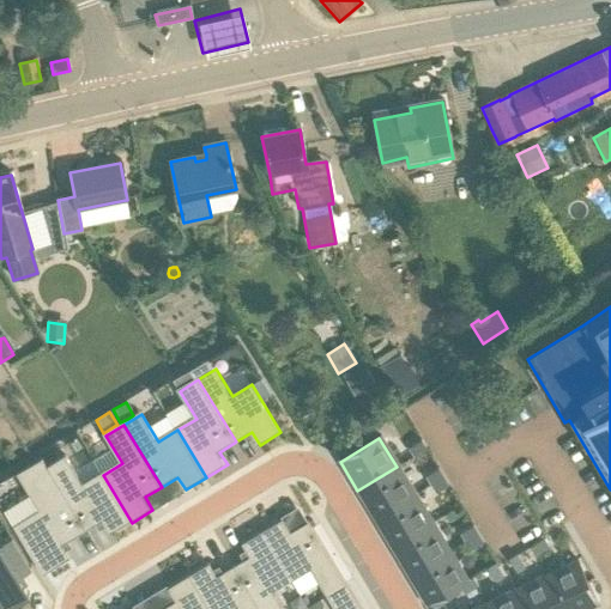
[(421,442),(407,450),(413,458),(425,451),(421,442)]
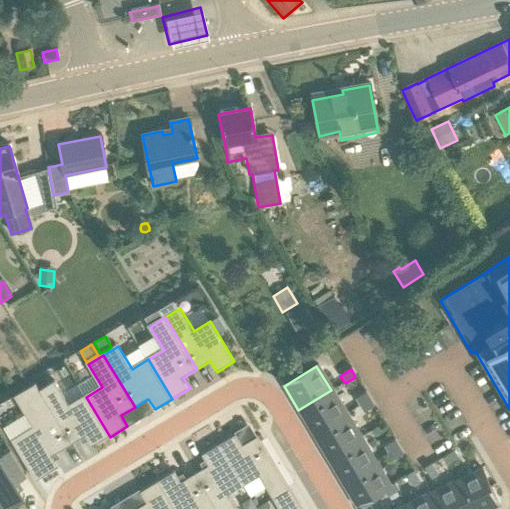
[(34,384),(31,386),(67,446),(78,439),(84,436),(87,441),(90,447),(107,437),(83,396),(67,406),(53,382),(38,391),(34,384)]
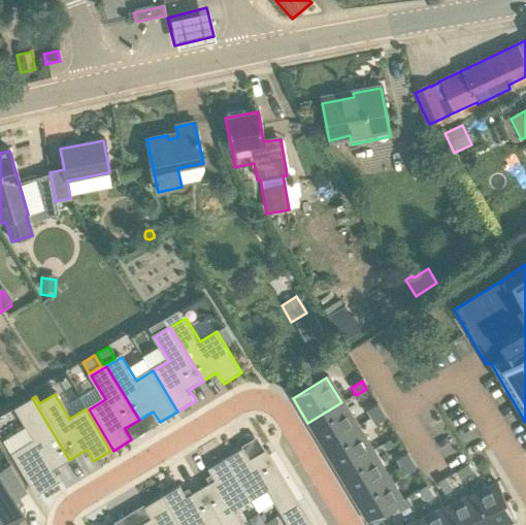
[(32,440),(10,454),(28,484),(35,495),(36,495),(59,482),(55,476),(52,470),(57,467),(69,460),(32,398),(13,409),(32,440)]
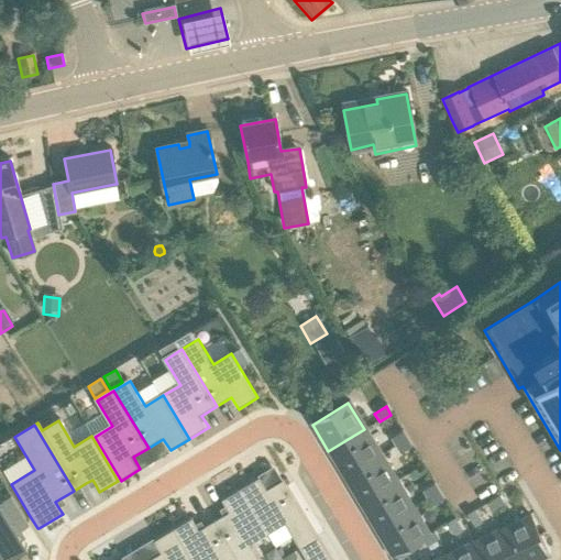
[(364,429),(328,451),(344,478),(381,456),(364,429)]
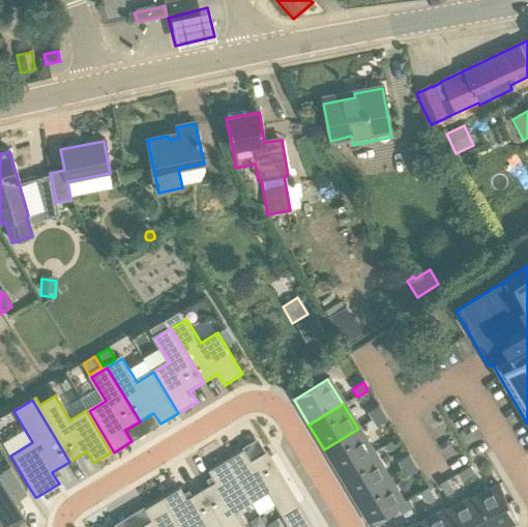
[(382,414),(378,407),(368,413),(372,420),(382,414)]
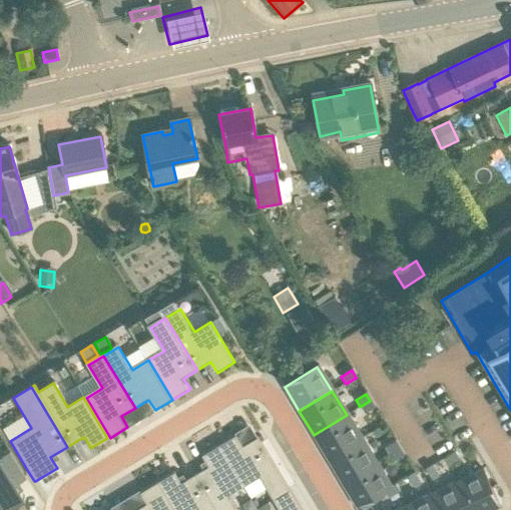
[(370,401),(360,407),(364,414),(374,408),(370,401)]
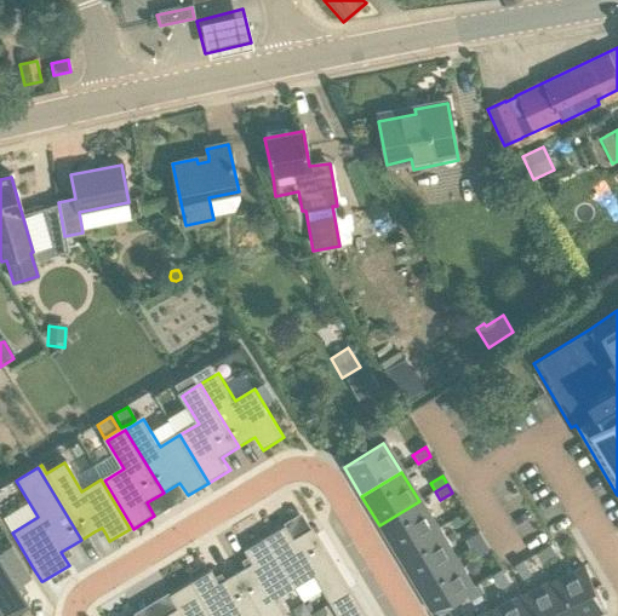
[(419,501),(379,525),(396,554),(436,530),(419,501)]
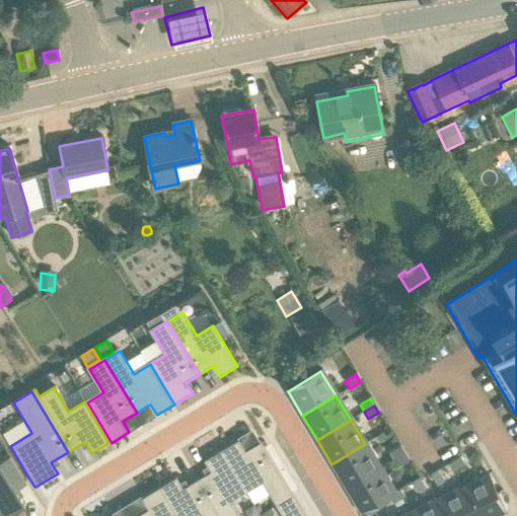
[(237,441),(221,451),(245,493),(262,483),(275,506),(291,497),(260,443),(244,452),(238,441),(237,441)]
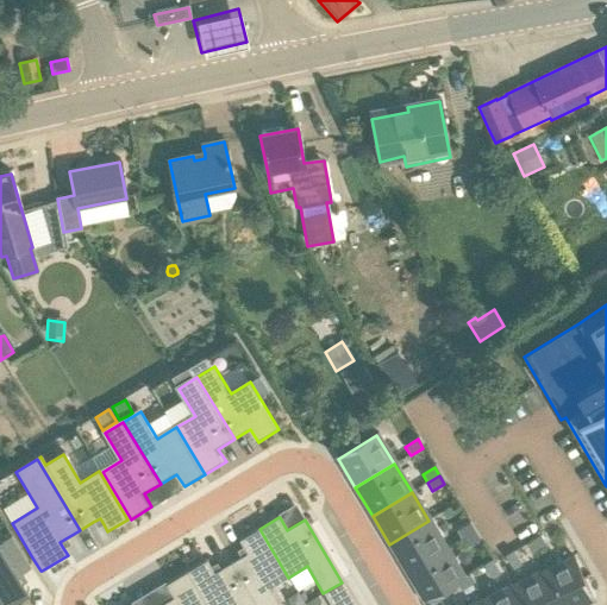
[(429,521),(389,544),(406,572),(445,548),(429,521)]
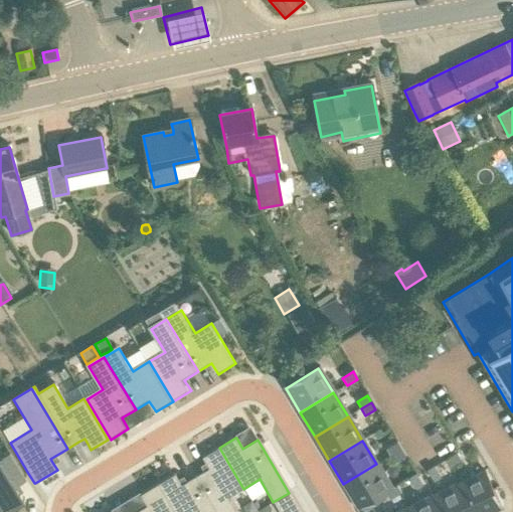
[(400,451),(396,444),(385,450),(390,457),(400,451)]
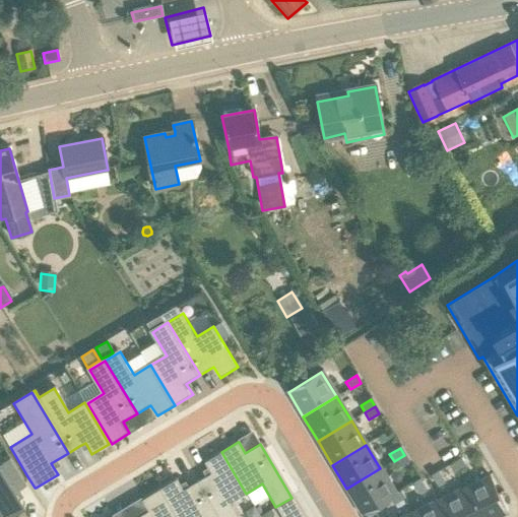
[(205,476),(196,482),(216,516),(238,516),(230,503),(246,494),(221,452),(204,462),(207,468),(210,473),(205,476)]
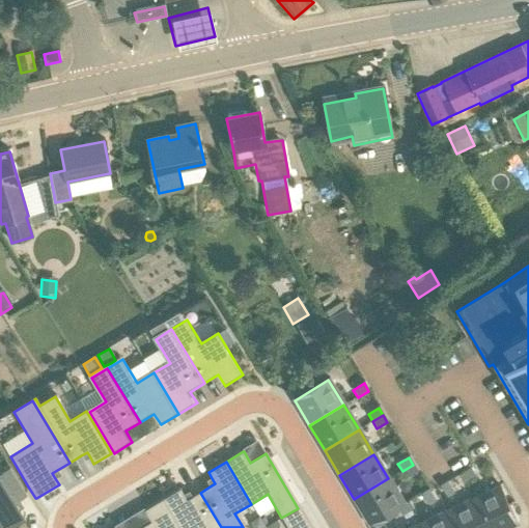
[(402,471),(407,478),(417,472),(413,465),(402,471)]
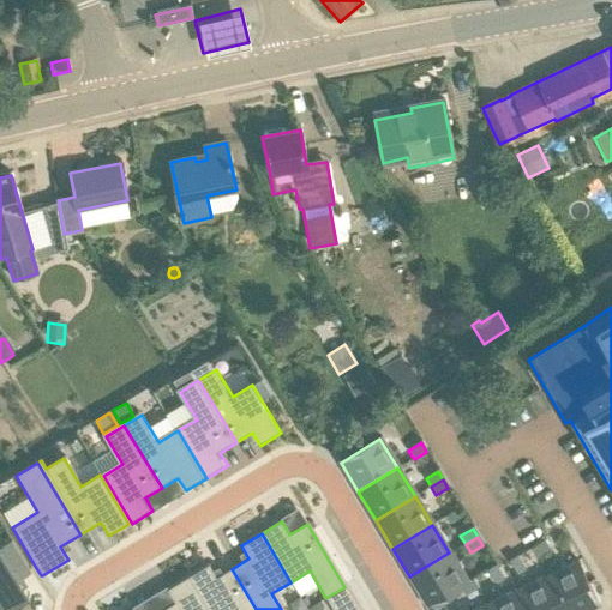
[(544,541),(531,549),(537,557),(549,549),(544,541)]
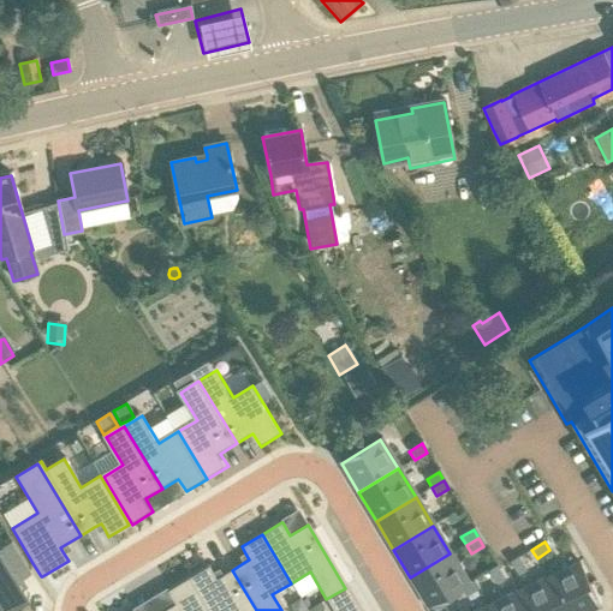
[(5,610),(28,597),(23,589),(19,582),(17,579),(29,571),(12,544),(0,551),(0,610),(5,610)]
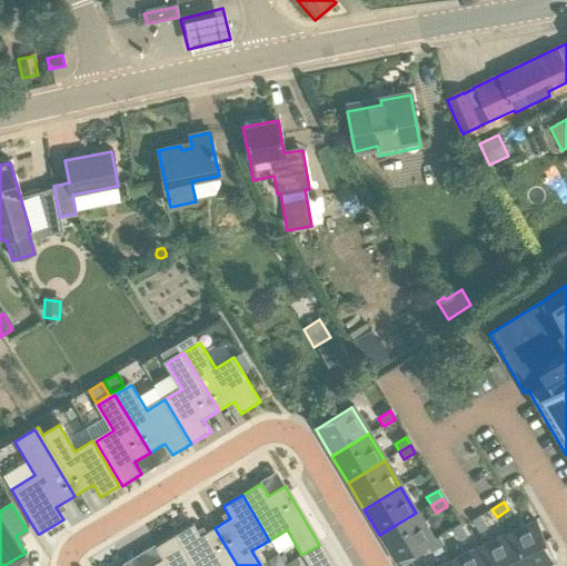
[(416,513),(379,535),(395,562),(433,540),(416,513)]
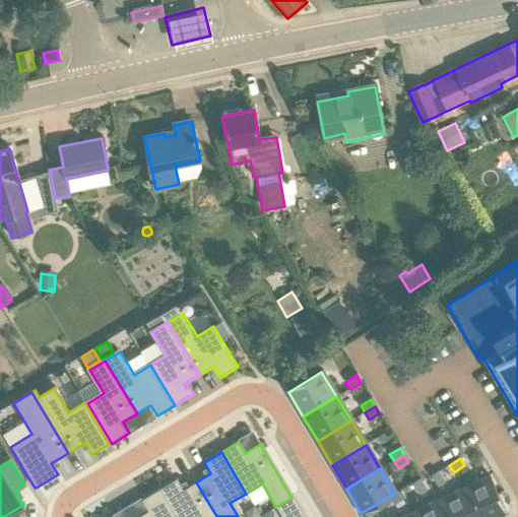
[(436,473),(429,477),(435,489),(442,483),(436,473)]
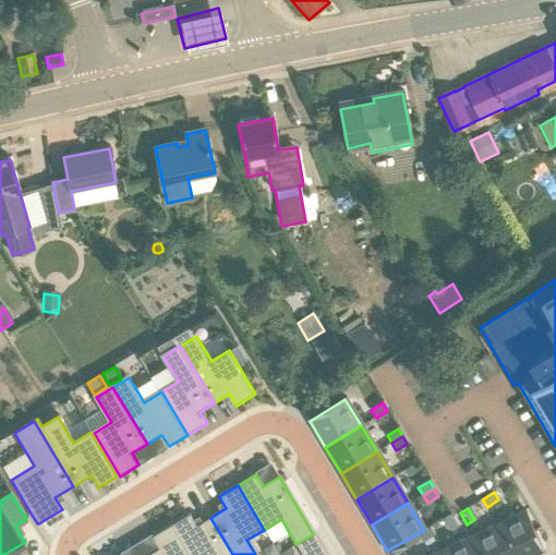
[(524,513),(496,526),(509,554),(534,554),(542,551),(524,513)]
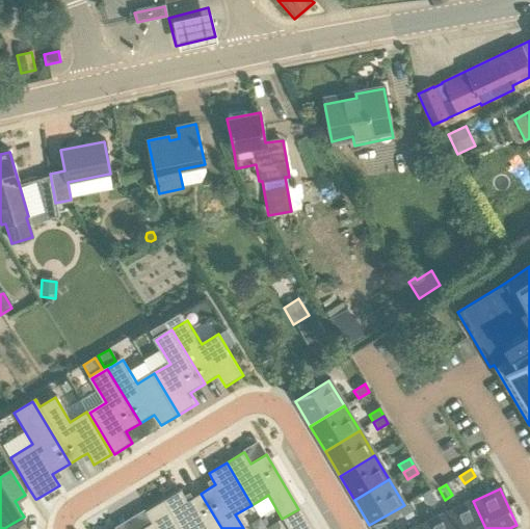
[(180,491),(162,501),(178,528),(221,528),(201,494),(192,499),(186,502),(183,497),(180,491)]
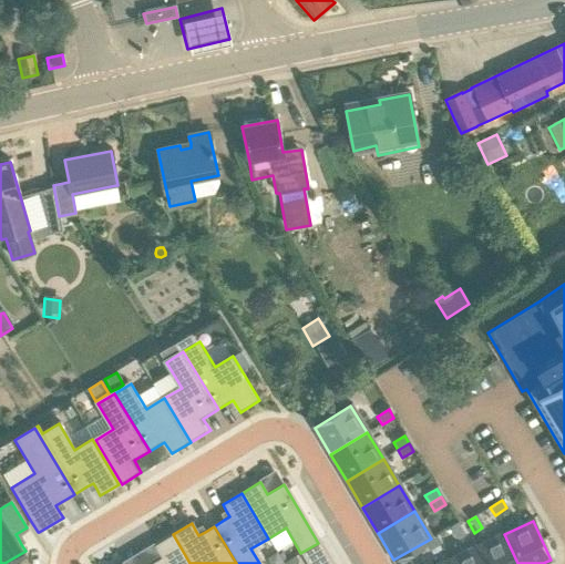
[(458,523),(449,527),(455,540),(464,534),(458,523)]
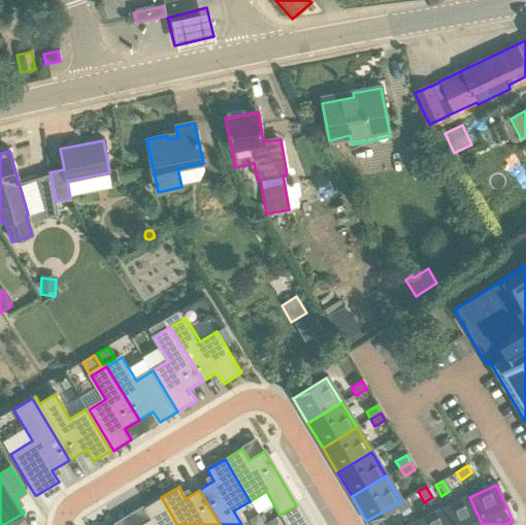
[(150,519),(141,524),(176,524),(161,497),(143,507),(143,509),(150,519)]
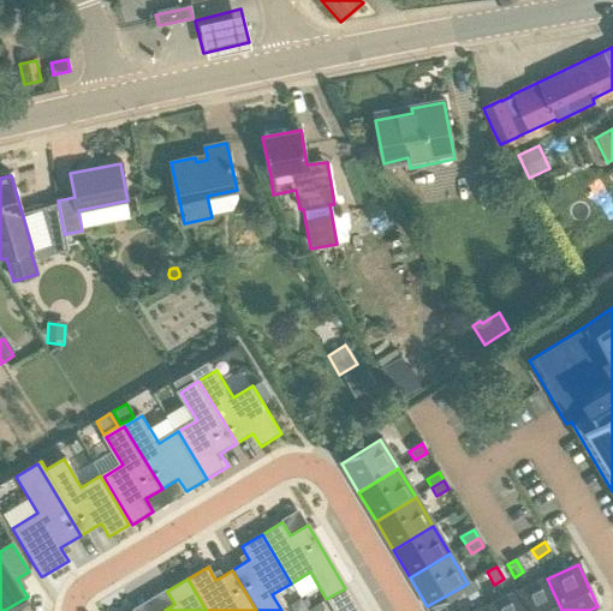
[(561,610),(547,579),(516,593),(524,610),(561,610)]
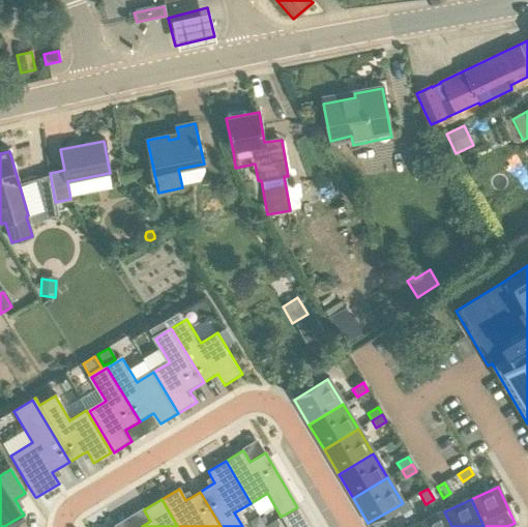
[(407,501),(397,507),(401,515),(408,510),(412,508),(407,501)]
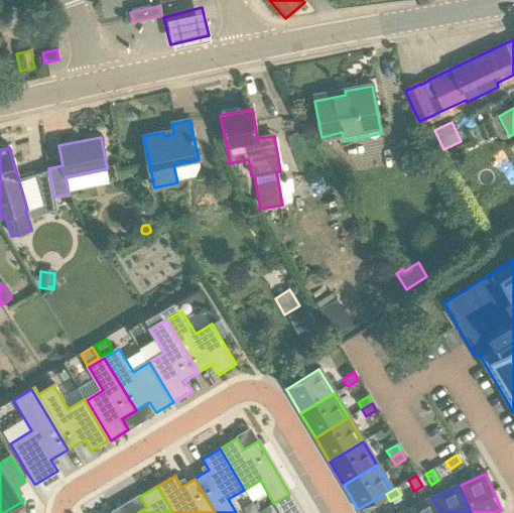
[(300,512),(289,494),(273,503),(279,512),(300,512)]
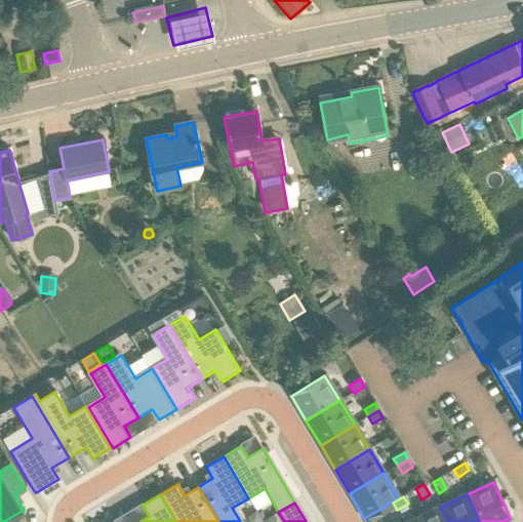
[(407,510),(404,506),(397,510),(400,515),(407,510)]
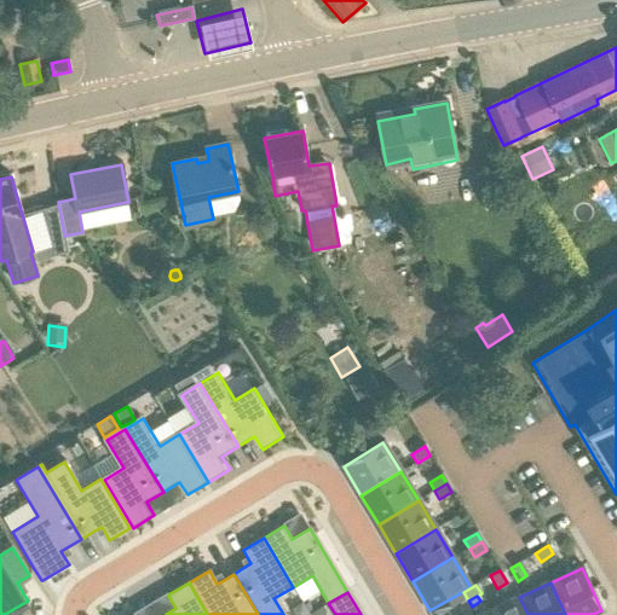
[(528,614),(519,597),(489,611),(490,614),(528,614)]
